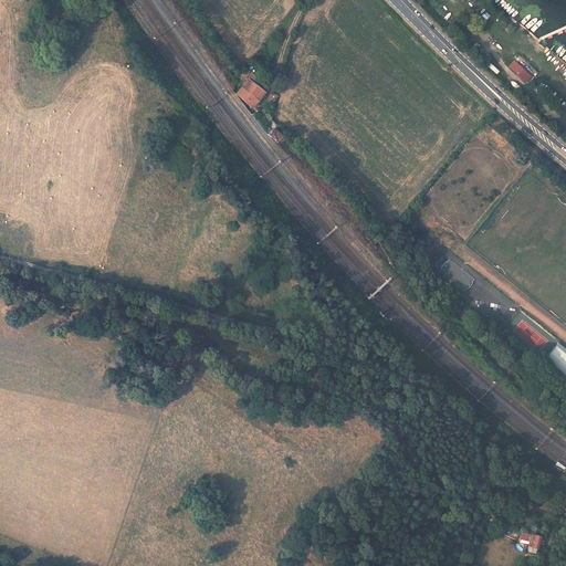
[(496,74),(500,71),(492,63),(489,66),(496,74)]
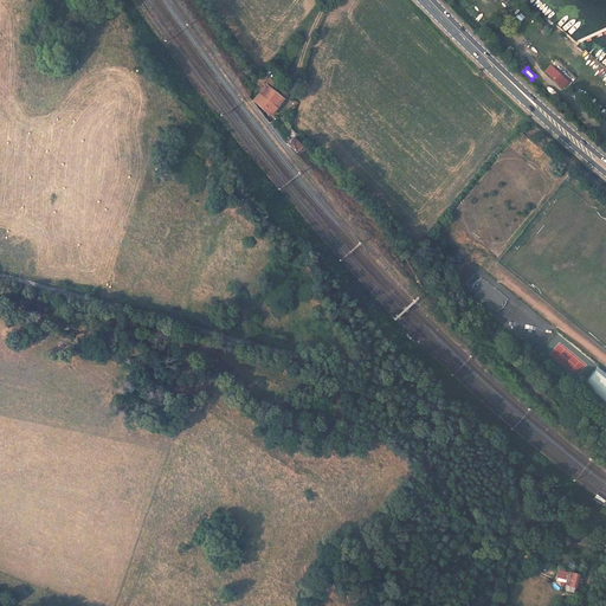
[(559,82),(575,97),(581,91),(585,88),(568,72),(566,75),(559,82)]
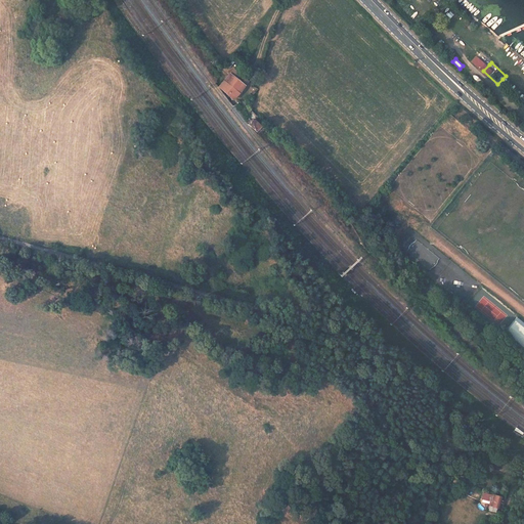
[(242,74),(232,67),(229,72),(236,79),(242,74)]
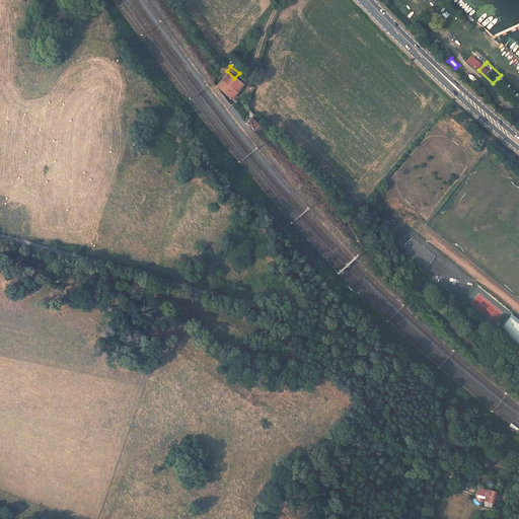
[(245,79),(239,73),(234,78),(227,71),(216,85),(223,90),(230,98),(238,90),(245,79)]
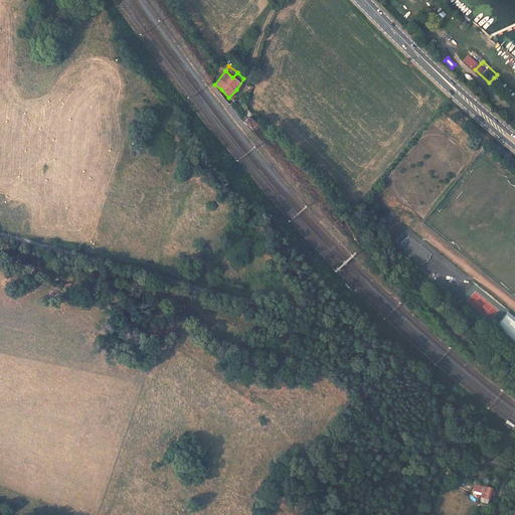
[(256,124),(248,117),(244,121),(252,128),(256,124)]
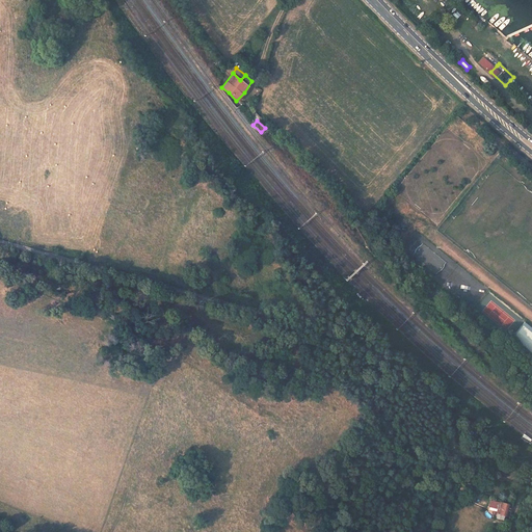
[(420,261),(429,261),(429,269),(434,269),(434,257),(429,257),(429,246),(420,246),(420,261)]
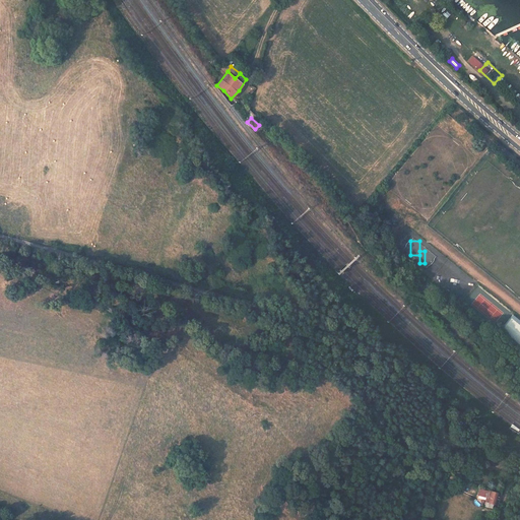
[(519,320),(515,315),(503,327),(519,344),(519,320)]
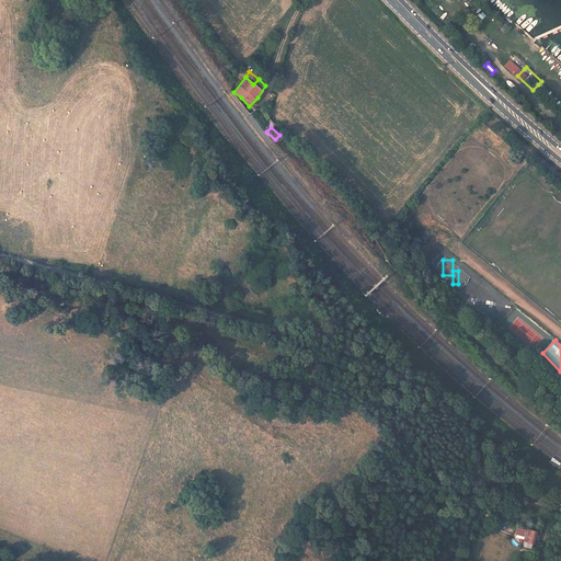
[(529,547),(530,546),(533,542),(536,544),(539,533),(517,527),(516,534),(526,537),(524,546),(529,547)]
